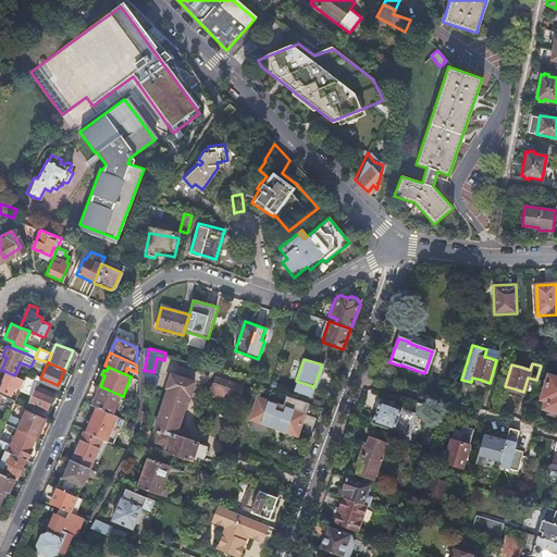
[(13,385),(22,388),(25,380),(14,375),(4,371),(0,379),(2,380),(0,384),(0,388),(10,394),(13,385)]
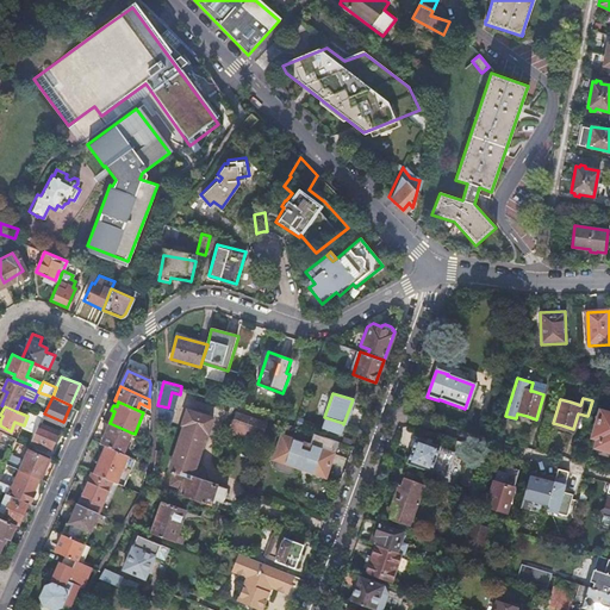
[(184,484),(181,492),(222,506),(224,499),(226,498),(228,496),(228,495),(228,492),(228,490),(225,489),(192,475),(209,431),(210,433),(216,418),(190,409),(185,423),(186,423),(169,467),(175,470),(174,471),(172,473),(172,475),(172,478),(172,480),(184,484)]
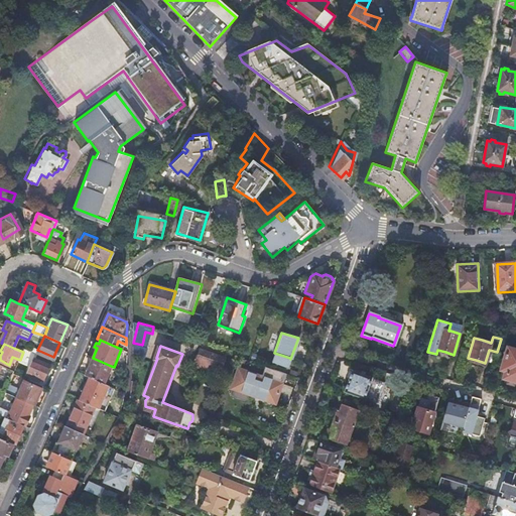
[(20,360),(19,361),(29,365),(26,371),(42,378),(48,364),(33,357),(35,353),(25,348),(23,352),(20,360)]
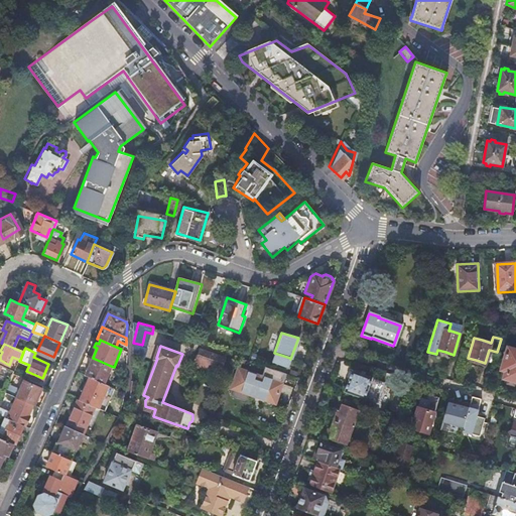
[(199,349),(196,358),(221,367),(224,357),(199,349)]
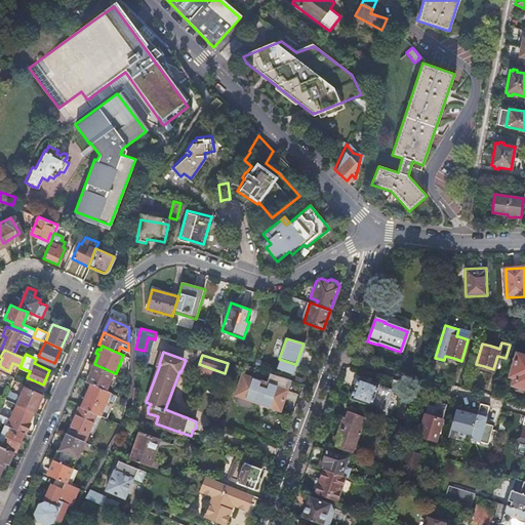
[(295,364),(279,359),(276,368),(291,374),(295,364)]
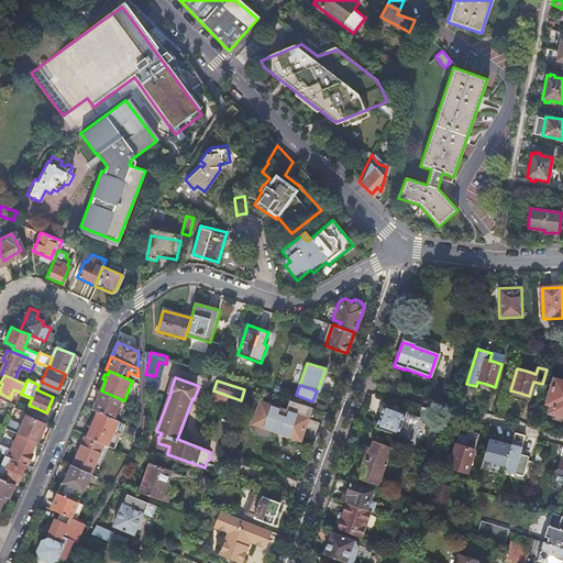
[(562,390),(552,387),(545,409),(562,414),(562,420),(562,422),(562,390)]
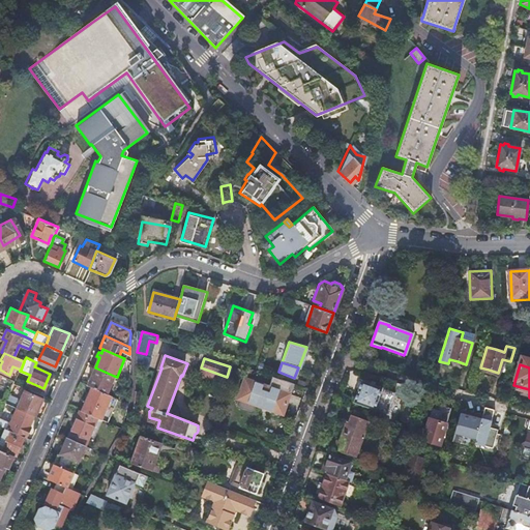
[(106,393),(114,376),(95,367),(87,385),(91,387),(106,393)]
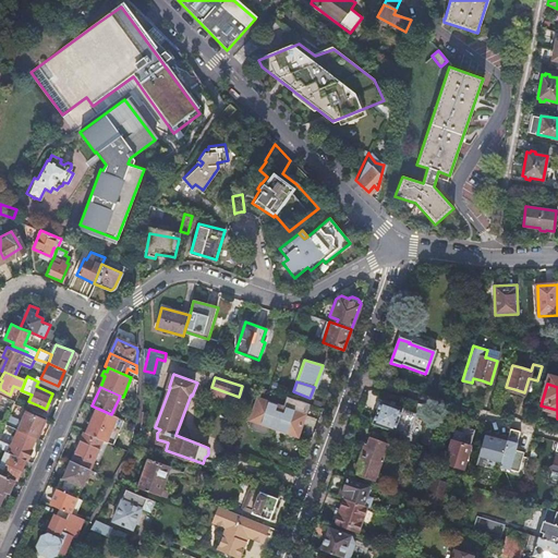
[(0,404),(4,407),(7,405),(13,408),(15,403),(16,401),(0,392),(0,404)]
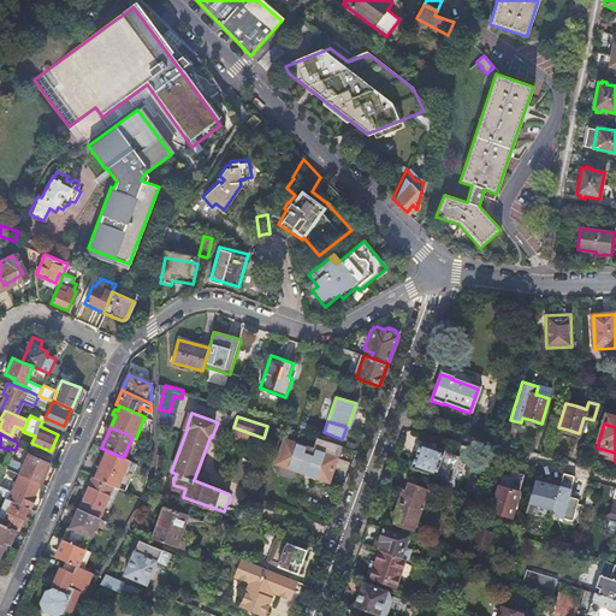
[(276,463),(279,465),(297,471),(327,480),(335,457),(284,440),(276,463)]
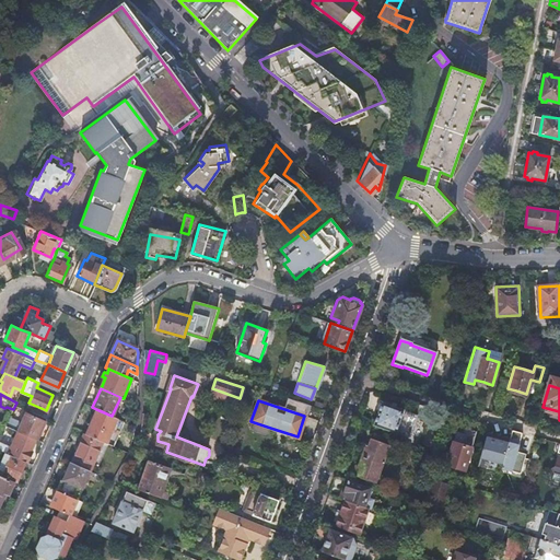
[(404,409),(382,401),(374,424),(396,433),(396,432),(409,436),(417,415),(404,410),(404,409)]
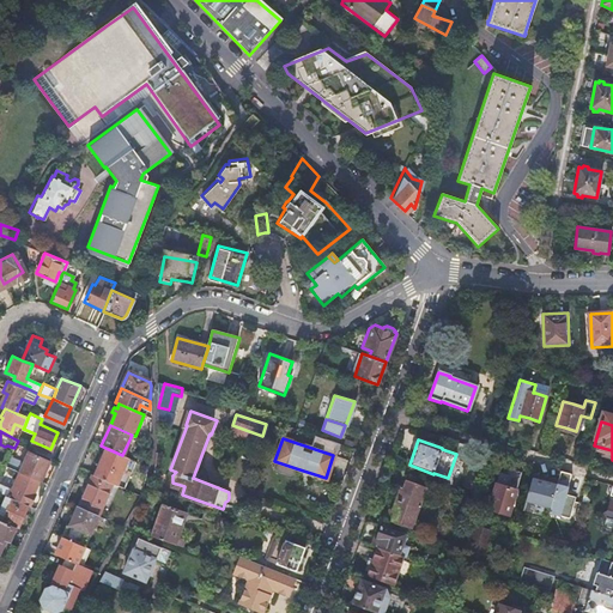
[(115,486),(127,457),(122,455),(105,448),(93,477),(111,484),(115,486)]
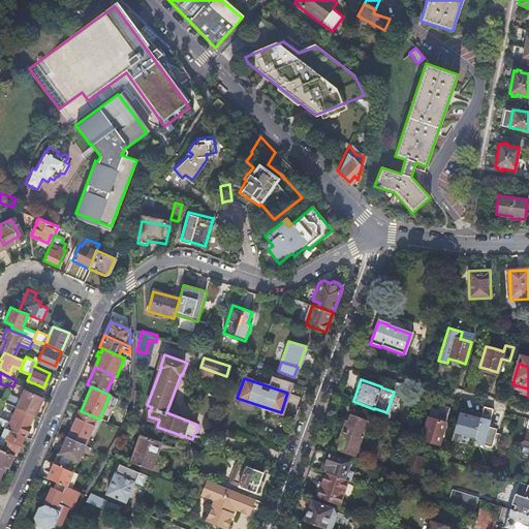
[(17,408),(31,414),(32,414),(39,397),(24,390),(19,399),(9,395),(7,399),(5,403),(16,407),(17,408)]
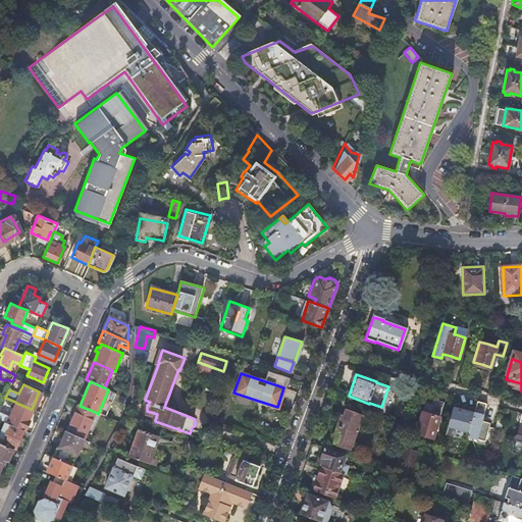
[(252,399),(237,394),(235,397),(237,402),(247,405),(251,402),(252,399)]
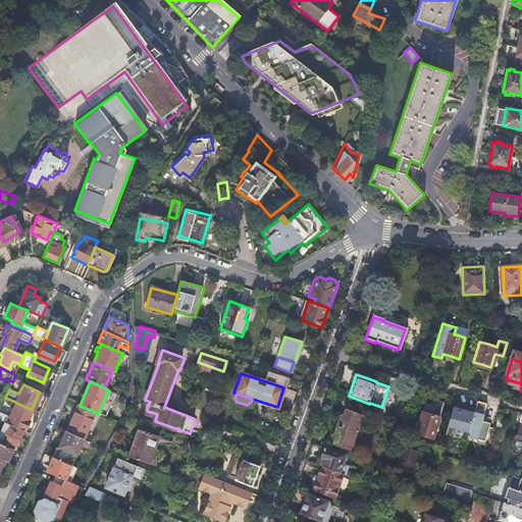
[(425,432),(434,435),(440,414),(444,401),(434,398),(433,403),(426,401),(423,410),(417,430),(425,432)]
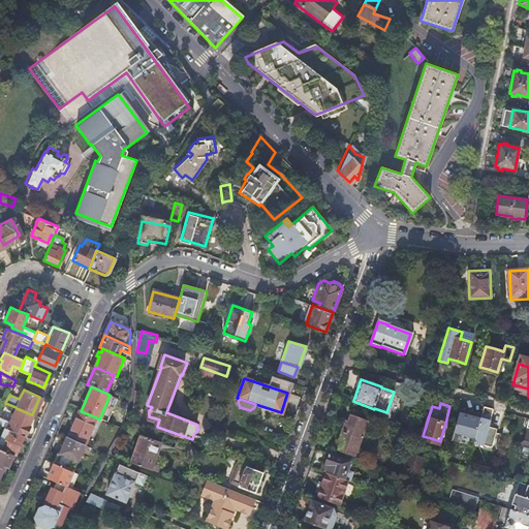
[(480,415),(474,438),(473,441),(491,446),(495,428),(487,426),(492,409),(483,406),(480,415)]
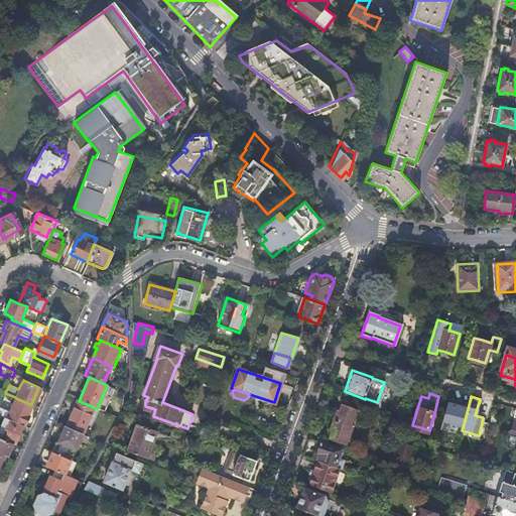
[(346,397),(343,404),(358,410),(361,402),(346,397)]
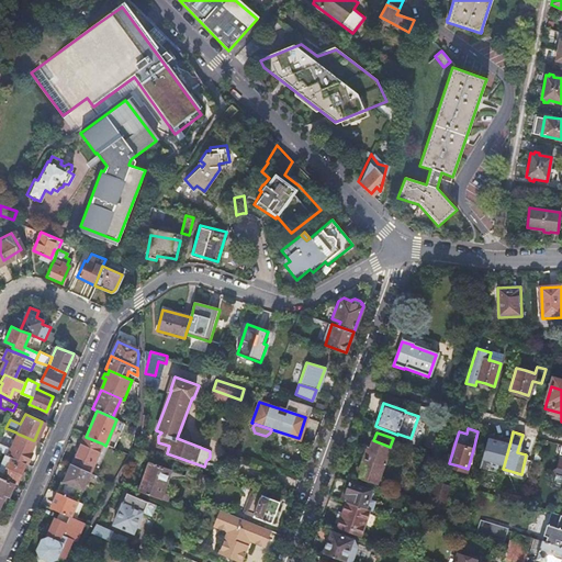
[(8,456),(23,462),(23,460),(26,460),(30,452),(29,451),(33,440),(18,434),(8,456)]
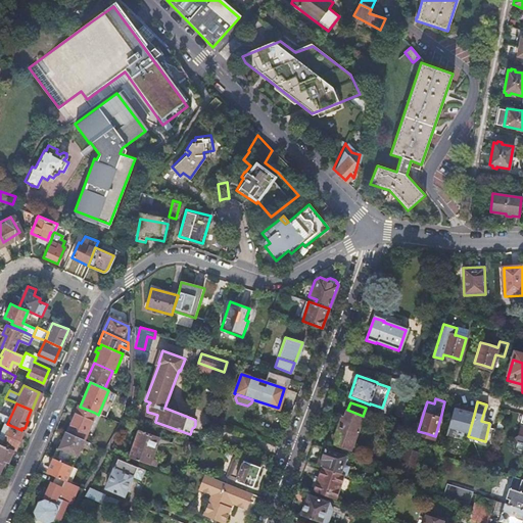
[(83,439),(84,439),(95,413),(80,407),(77,405),(65,431),(66,432),(83,439)]
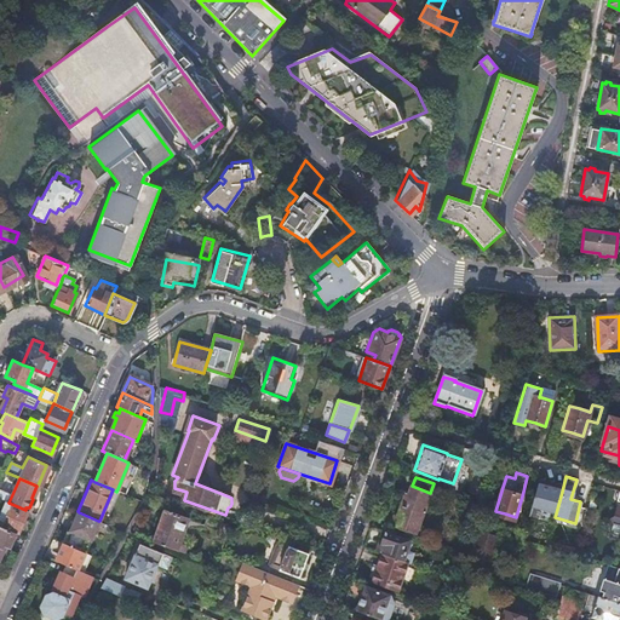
[(537,484),(527,517),(539,521),(543,510),(556,514),(563,487),(550,483),(549,488),(537,484)]
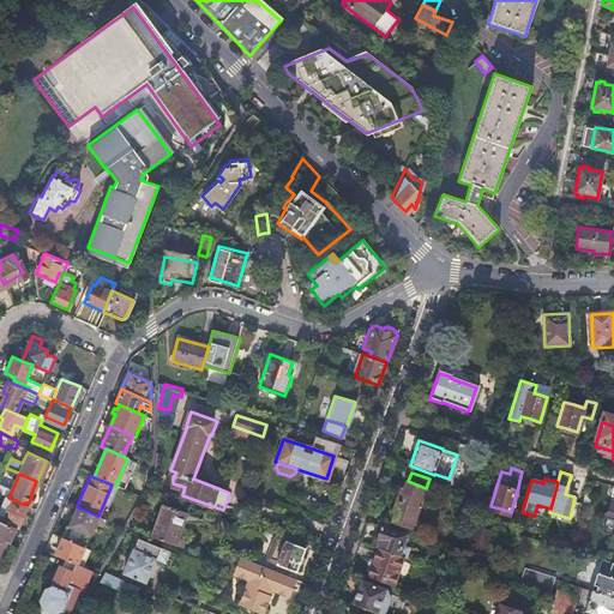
[(401,489),(397,499),(420,506),(426,488),(408,481),(404,491),(401,489)]
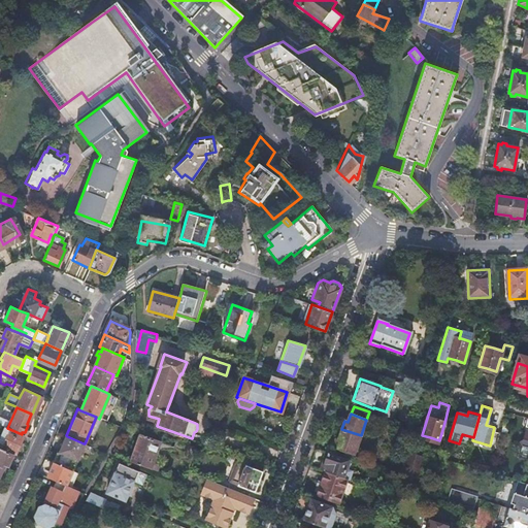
[(0,436),(0,449),(12,455),(22,434),(7,428),(0,424),(0,433),(1,434),(0,436)]
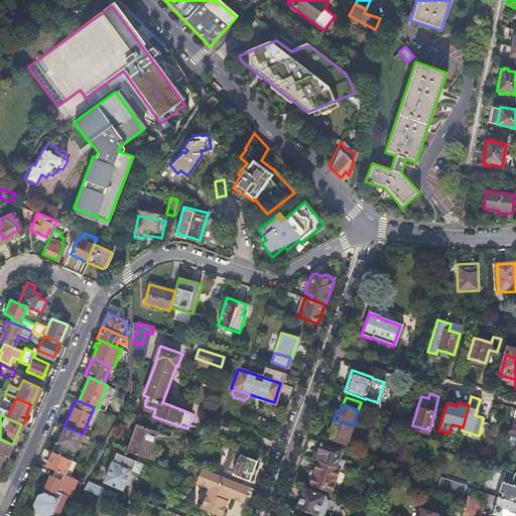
[(353,425),(334,419),(331,429),(329,428),(326,436),(346,443),(353,425)]
